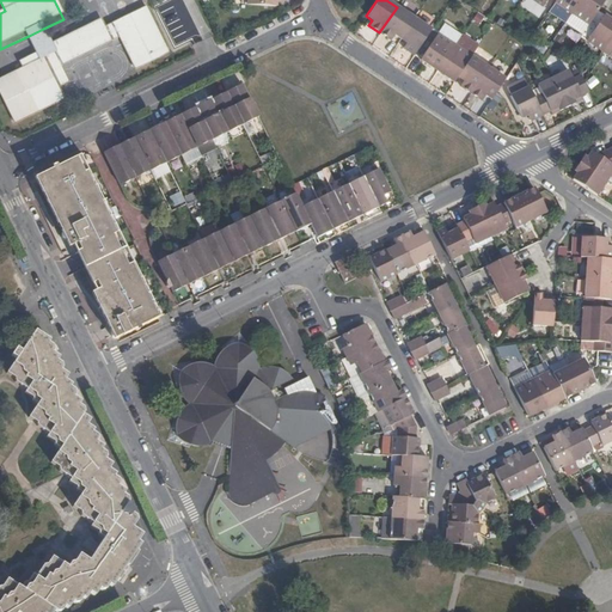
[(579,0),(555,0),(554,2),(570,14),(579,0)]
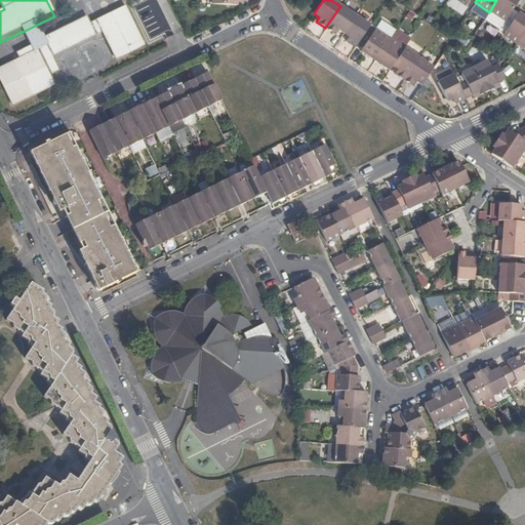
[(496,0),(489,12),(503,22),(512,9),(517,0),(496,0)]
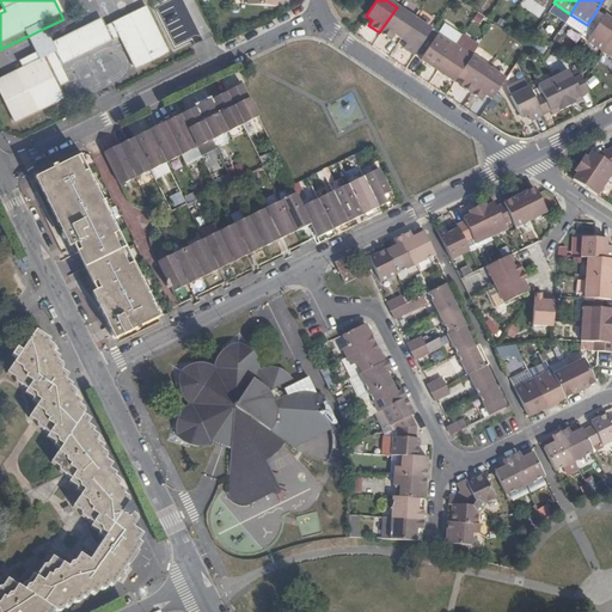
[(55,51),(61,63),(122,34),(126,41),(121,43),(134,68),(167,51),(145,7),(104,28),(99,20),(51,43),(51,44),(55,51)]
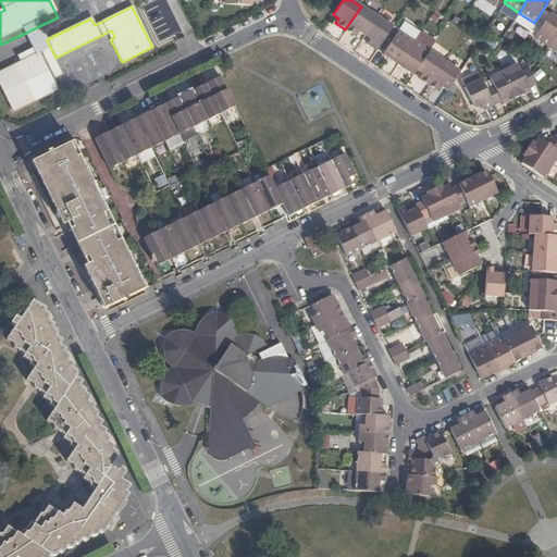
[(376,16),(361,7),(345,29),(356,37),(359,32),(364,35),(376,16)]
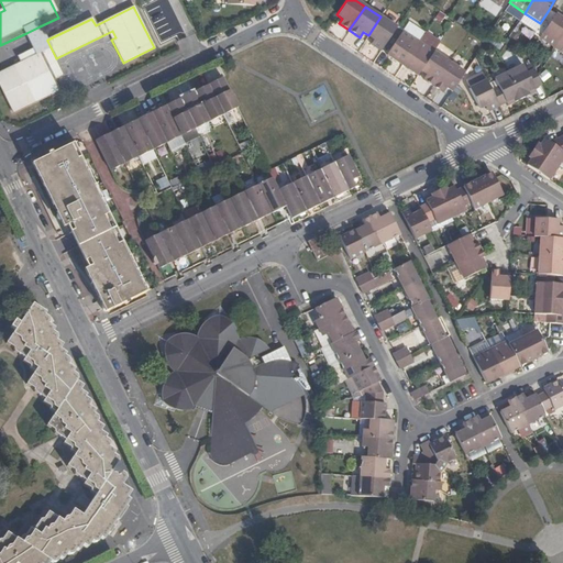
[(539,37),(554,48),(562,34),(562,19),(555,13),(539,37)]
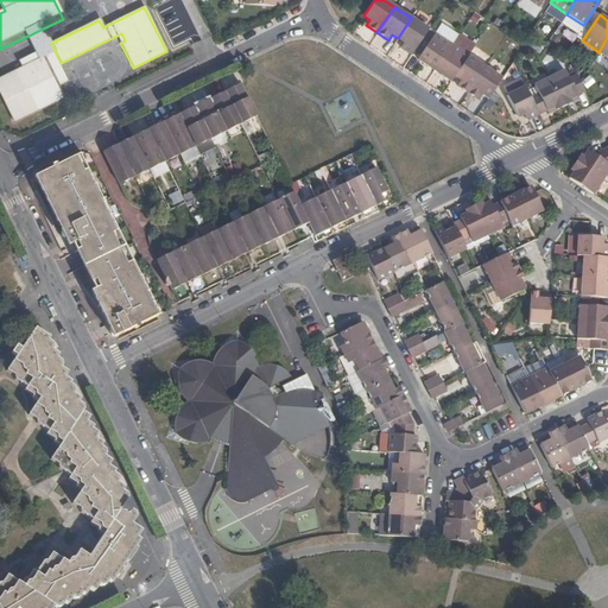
[(400,49),(411,56),(428,30),(411,18),(398,38),(404,43),(400,49)]
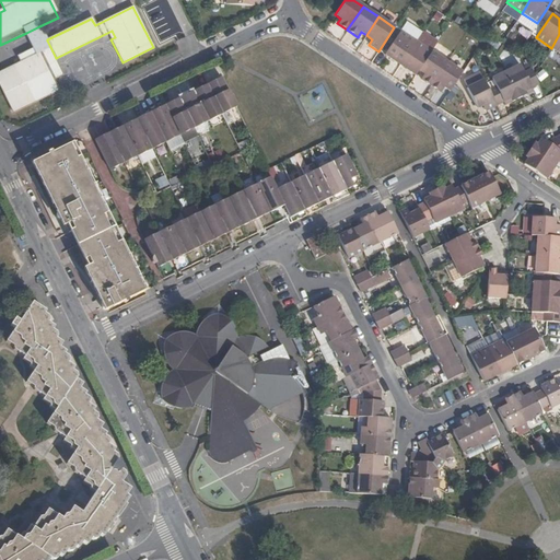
[(47,41),(47,39),(39,26),(26,33),(34,48),(47,41)]
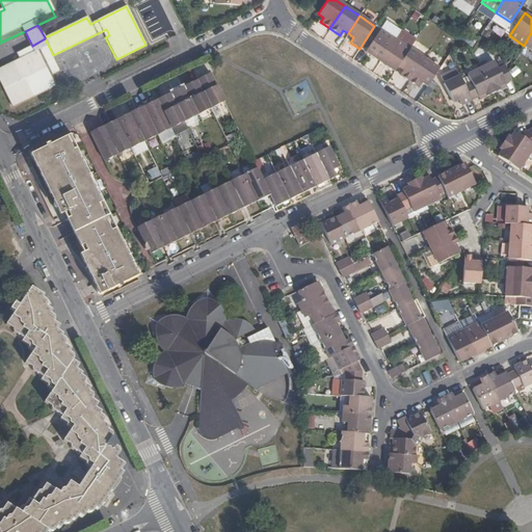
[(365,52),(379,61),(394,40),(379,29),(365,52)]
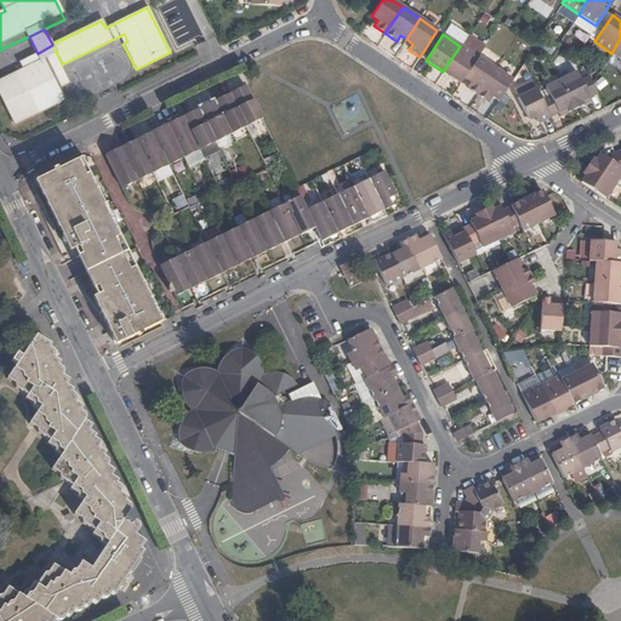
[(478,57),(460,46),(443,72),(460,84),(463,78),(478,57)]
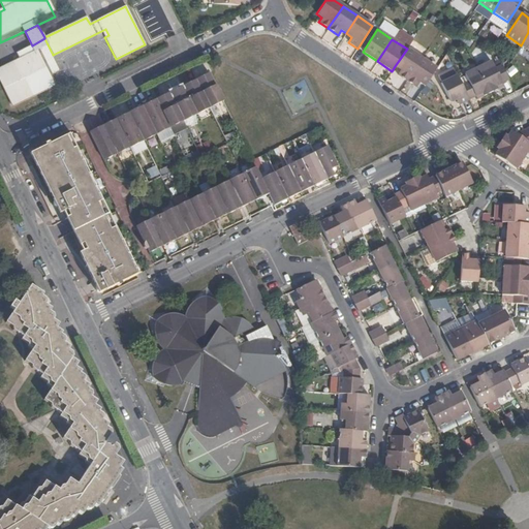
[(52,56),(53,55),(48,44),(34,51),(42,66),(37,68),(40,74),(48,70),(50,75),(60,71),(52,56)]
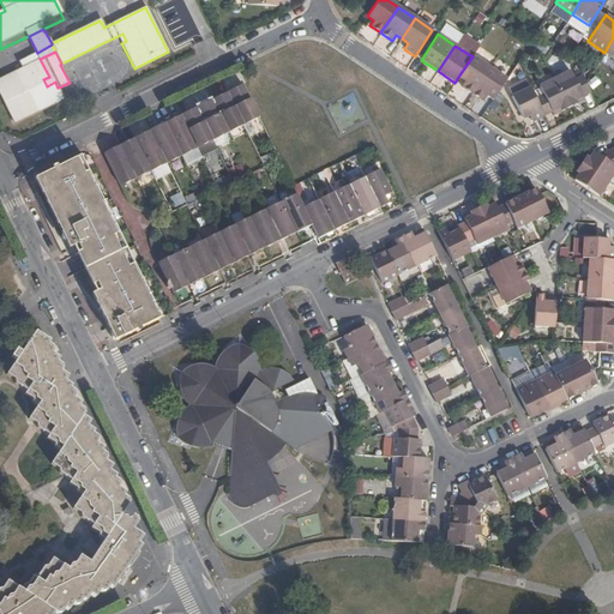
[(49,77),(40,59),(37,53),(20,62),(23,68),(0,78),(0,94),(14,124),(64,100),(58,88),(55,82),(47,86),(43,79),(49,77)]
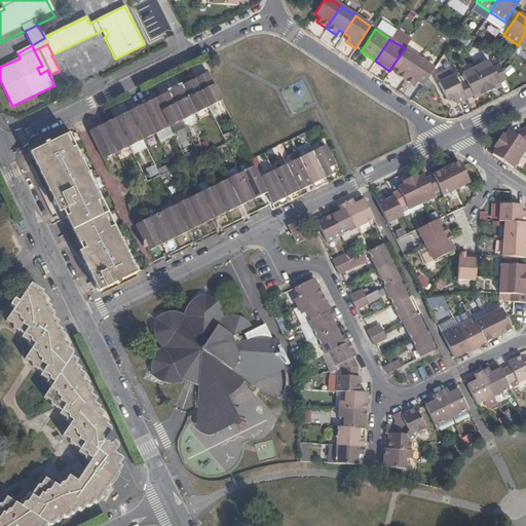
[(419,59),(405,48),(392,66),(398,70),(395,75),(404,81),(419,59)]
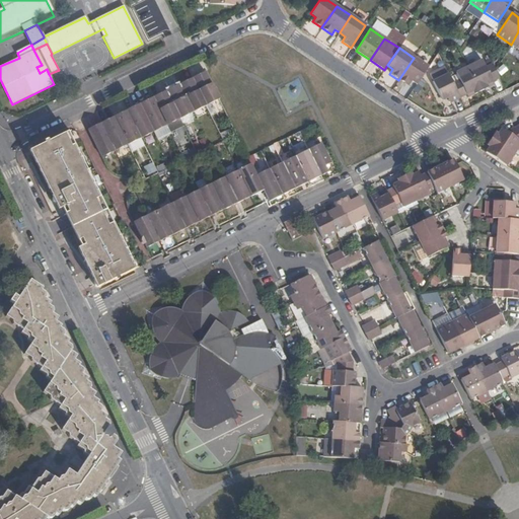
[(411,81),(416,85),(428,67),(414,58),(398,80),(408,86),(411,81)]
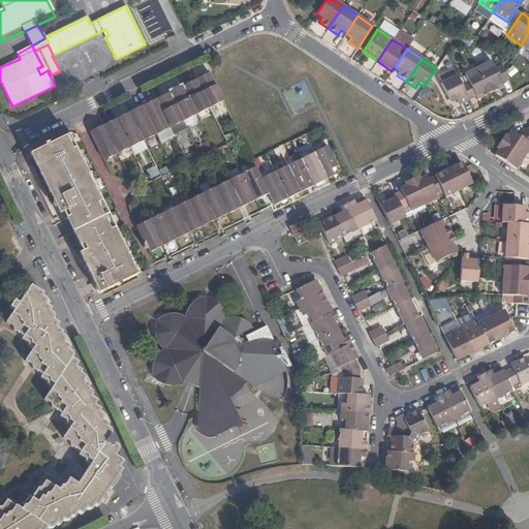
[(491,62),(476,69),(490,94),(497,91),(495,88),(508,82),(503,71),(500,66),(494,69),(491,62)]
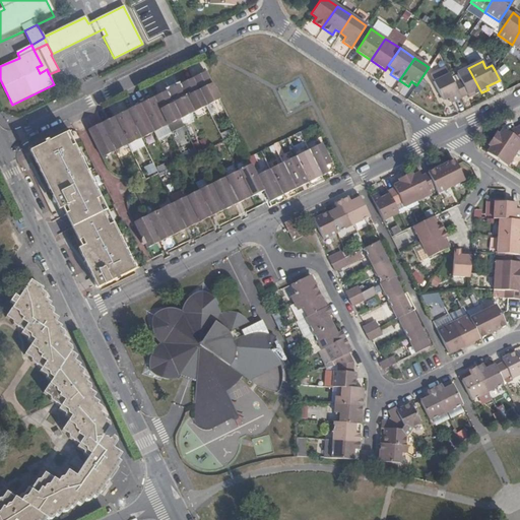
[(474,95),(481,92),(468,68),(456,74),(459,81),(453,84),(460,100),(473,92),(474,95)]
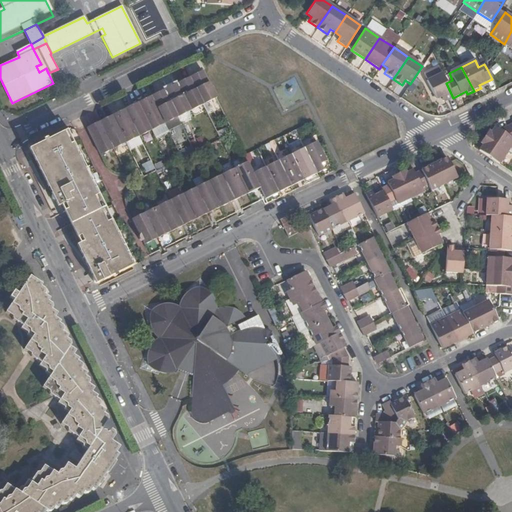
[(202,71),(189,78),(203,105),(216,99),(202,71)]
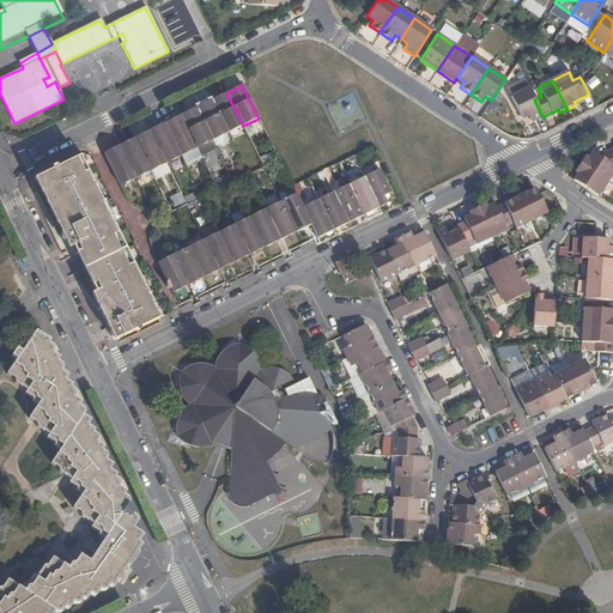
[(530,122),(542,117),(534,99),(528,89),(511,97),(522,120),(528,116),(530,122)]
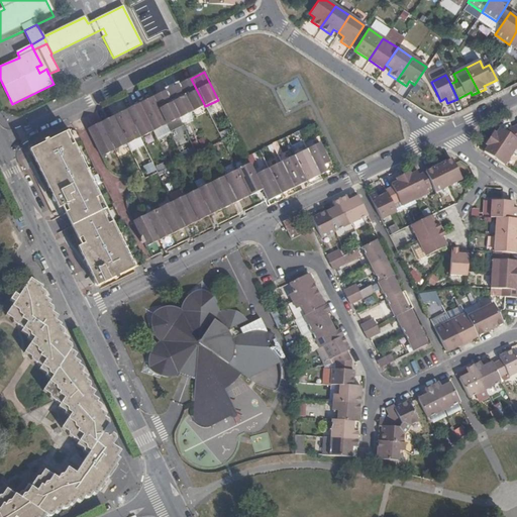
[(193,112),(205,106),(191,79),(179,85),(193,112)]
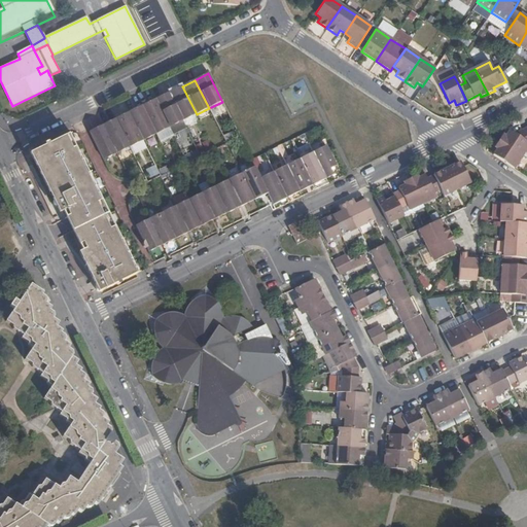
[(182,121),(197,114),(182,86),(169,93),(182,121)]
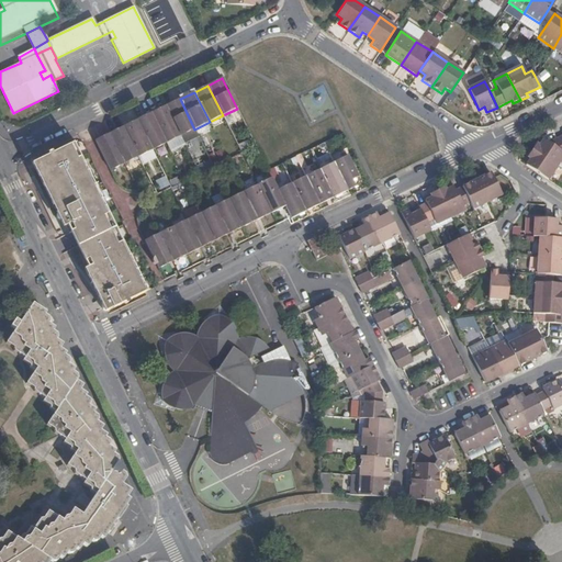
[(181,136),(194,130),(180,99),(166,105),(181,136)]
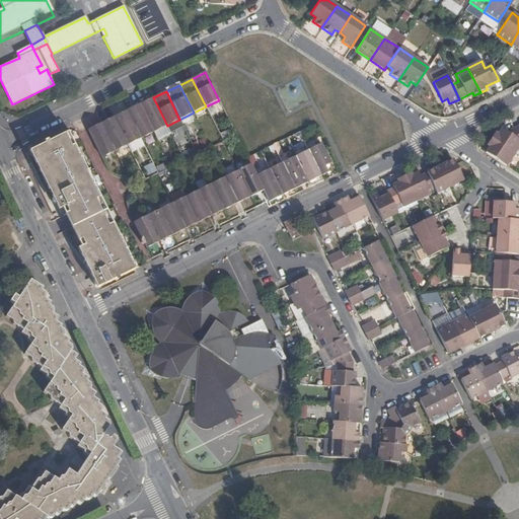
[(154,133),(167,126),(153,97),(140,104),(154,133)]
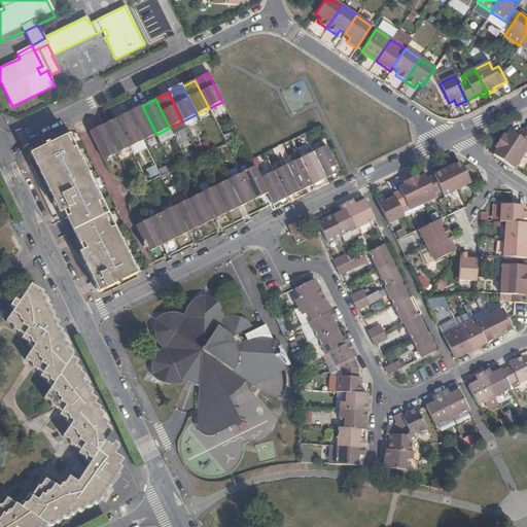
[(143,141),(156,135),(142,106),(129,112),(143,141)]
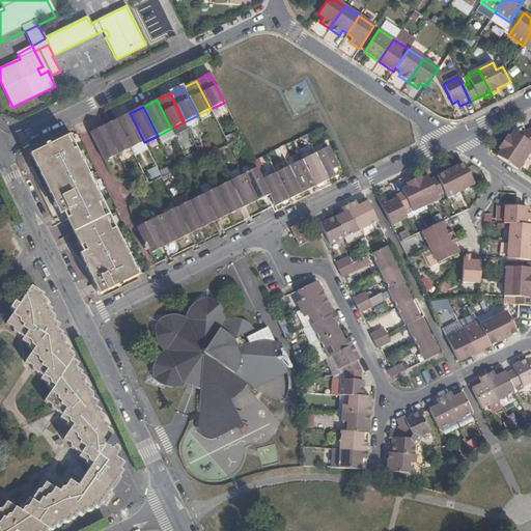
[(131,149),(144,142),(130,113),(116,119),(131,149)]
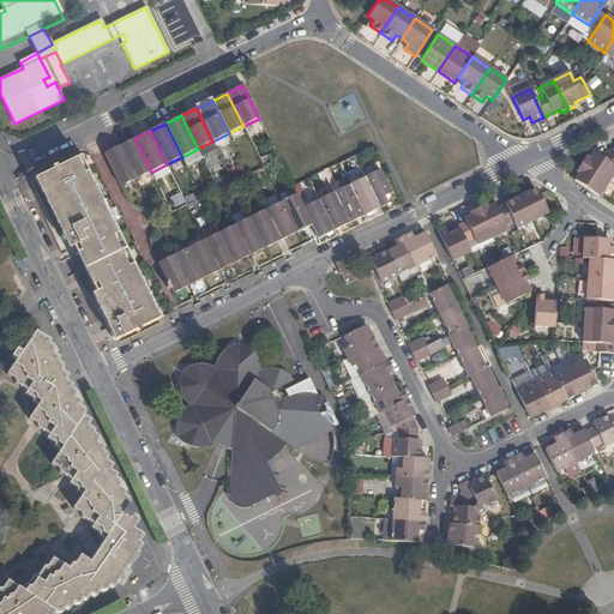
[(136,180),(151,173),(134,138),(119,146),(136,180)]
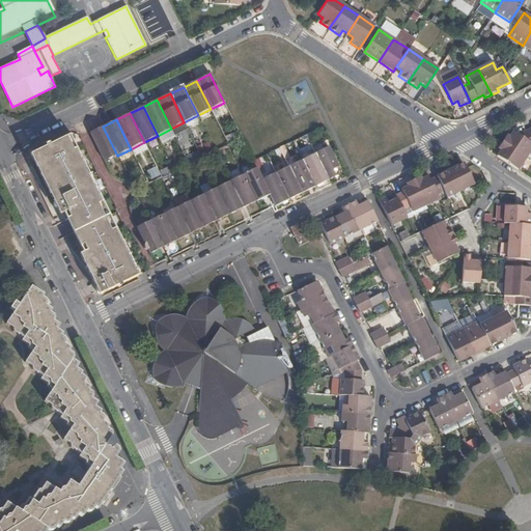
[(104,162),(117,156),(103,127),(89,133),(104,162)]
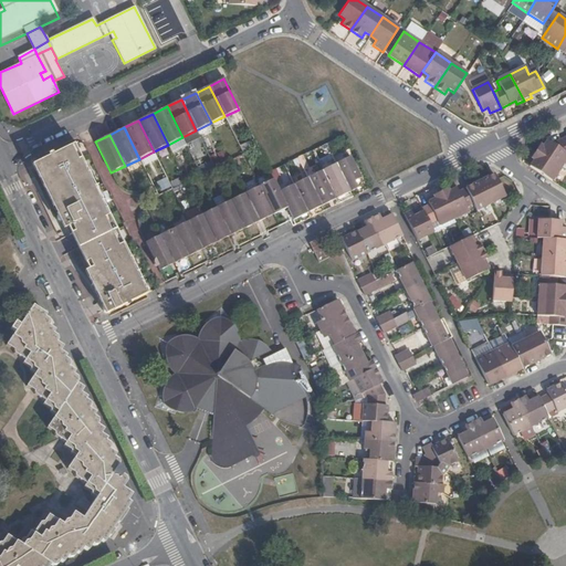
[(565,160),(565,137),(553,144),(545,139),(536,152),(561,168),(565,160)]
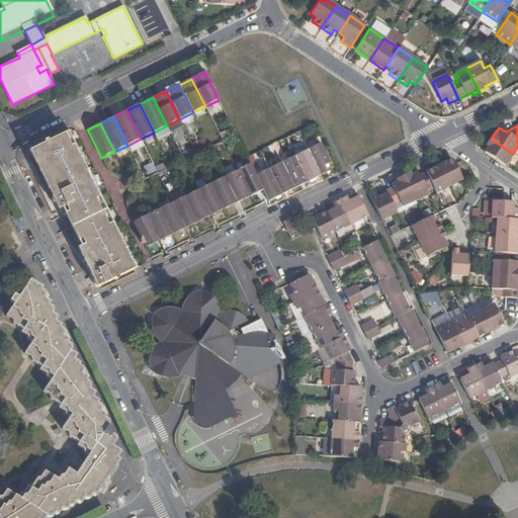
[(67,134),(31,150),(45,176),(48,175),(51,180),(48,182),(54,195),(53,196),(52,198),(52,200),(53,201),(54,202),(56,203),(58,203),(58,202),(64,214),(67,213),(80,240),(84,239),(87,244),(80,248),(95,279),(94,281),(94,282),(94,283),(94,285),(95,286),(96,286),(97,287),(99,287),(135,269),(134,269),(67,134)]
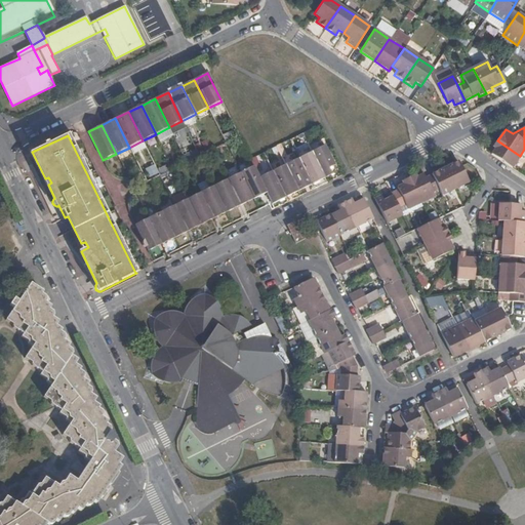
[(512,168),(520,156),(497,140),(489,153),(512,168)]
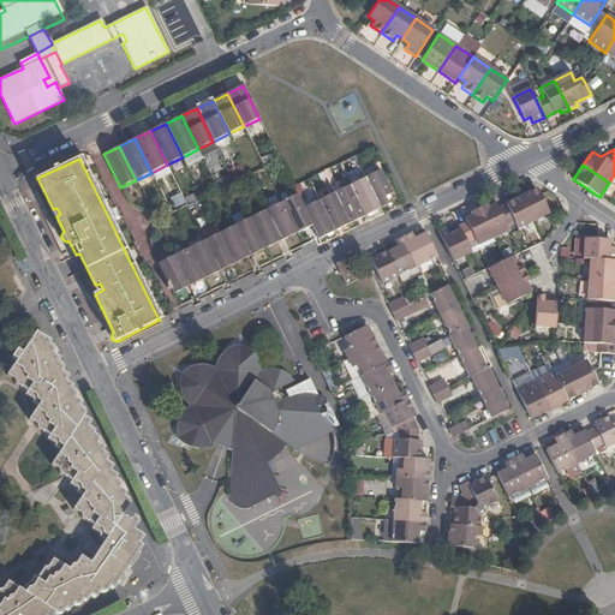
[(381,171),(365,179),(380,209),(388,206),(390,204),(392,203),(393,202),(393,199),(393,198),(393,195),(381,171)]
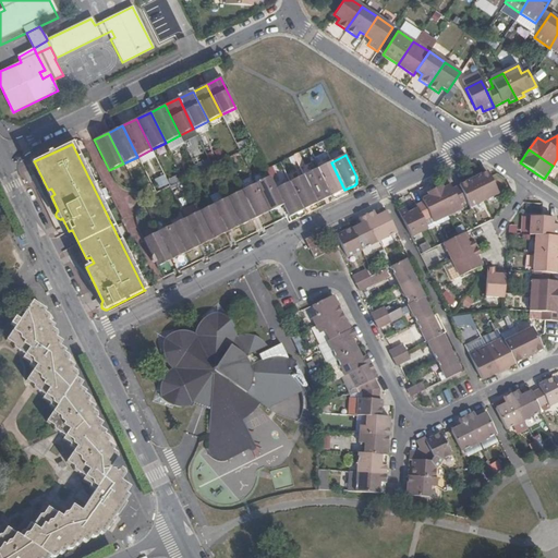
[(330,197),(344,190),(331,162),(317,169),(330,197)]
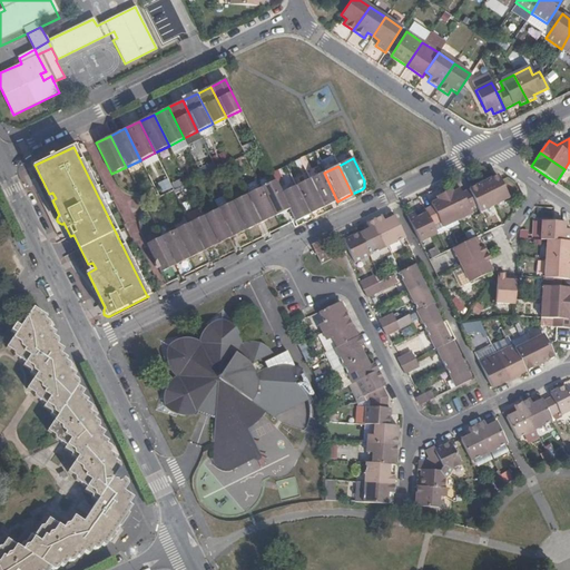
[(324,208),(337,202),(324,173),(310,179),(324,208)]
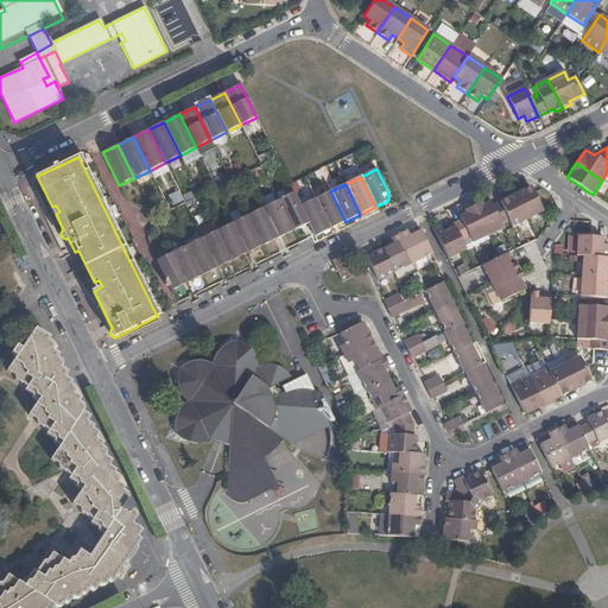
[(543,211),(533,192),(531,188),(523,191),(517,195),(527,220),(543,211)]
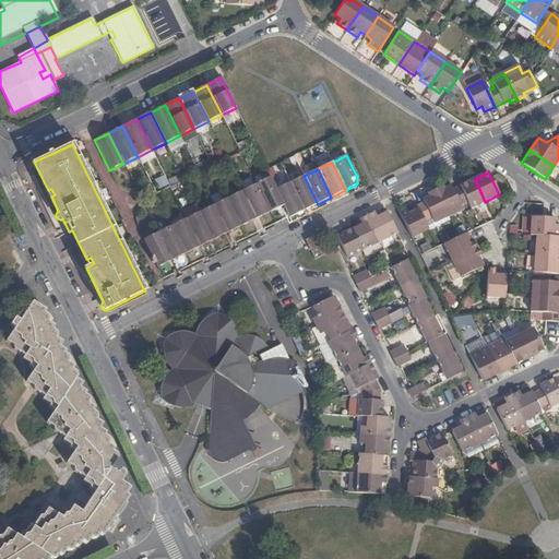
[(304,211),(318,204),(304,176),(289,183),(304,211)]
